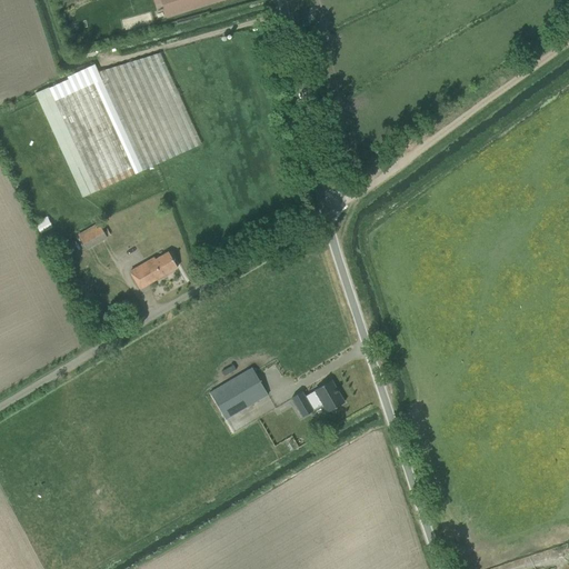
[(161,0),(167,17),(219,0),(161,0)]
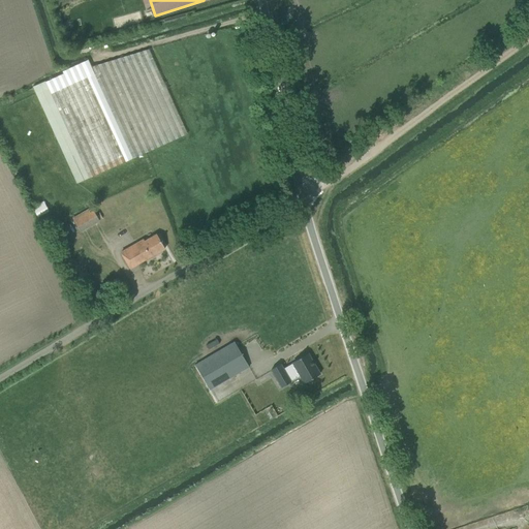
[(80,63),(125,162),(187,134),(149,50),(91,67),(88,60),(80,63)]
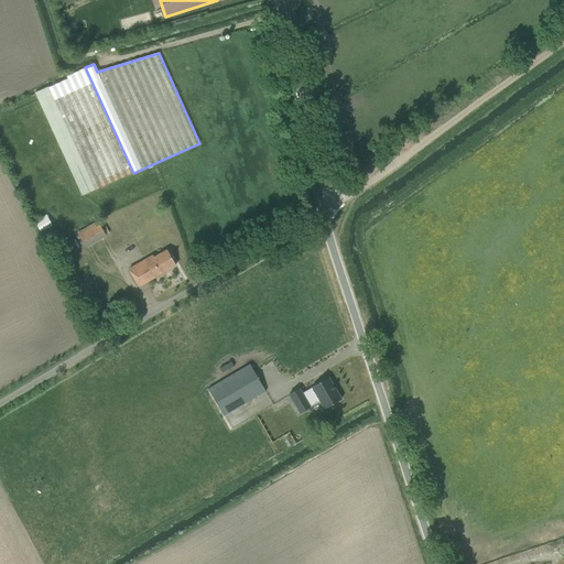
[(47,87),(34,93),(82,196),(95,191),(133,173),(85,67),(66,76),(67,78),(49,87),(47,87)]
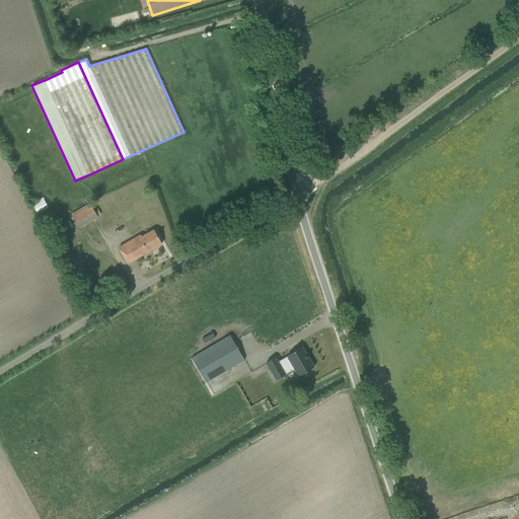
[(43,198),(31,204),(36,214),(48,208),(43,198)]
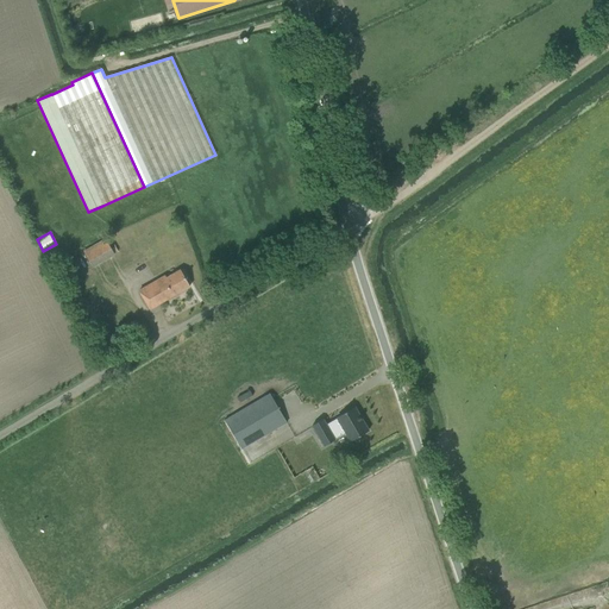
[(82,252),(92,269),(114,256),(113,253),(118,251),(114,246),(111,249),(105,239),(82,252)]
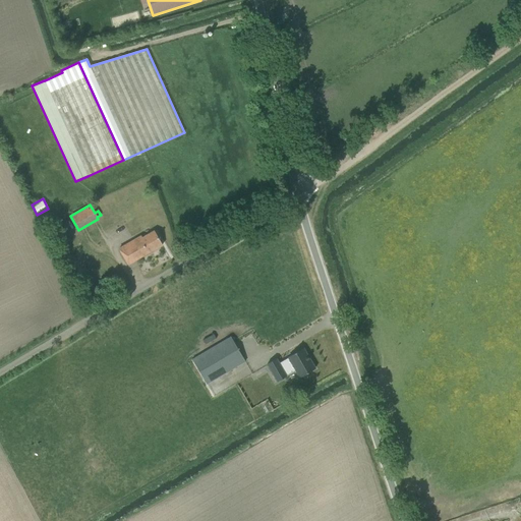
[(119,248),(128,265),(163,245),(155,231),(142,237),(141,236),(119,248)]
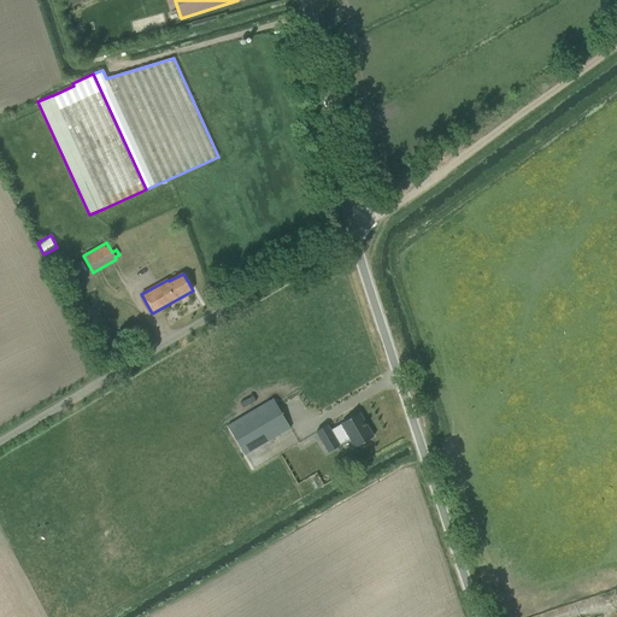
[(272,399),(228,425),(245,454),(291,428),(276,404),(272,399)]
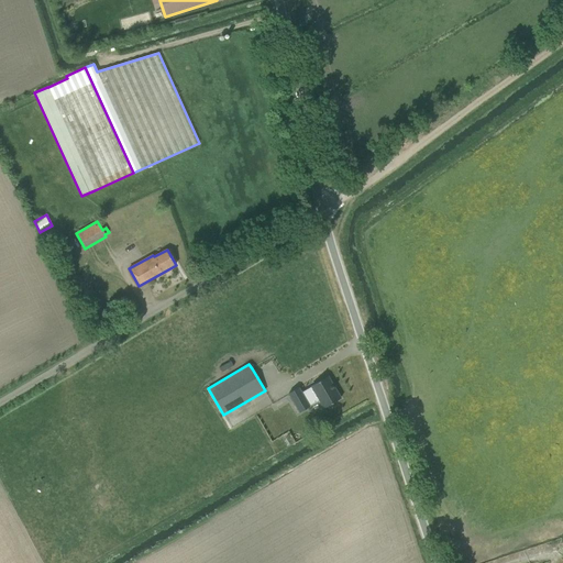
[(291,392),(289,393),(300,412),(304,410),(309,407),(308,405),(313,401),(313,404),(320,399),(324,408),(341,398),(328,376),(311,386),(301,393),(298,387),(291,392)]
